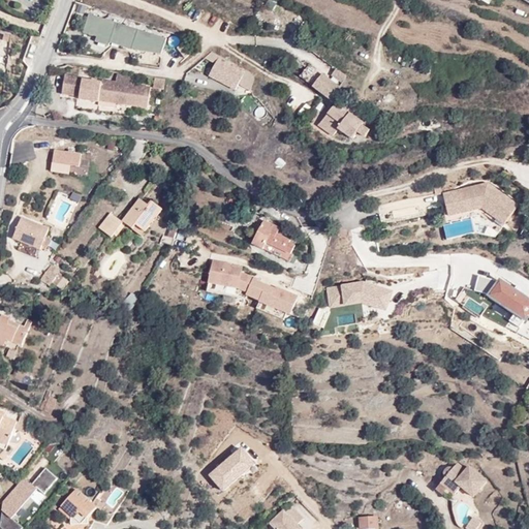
[(83,33),(96,36),(95,41),(161,56),(166,34),(87,17),(83,33)]
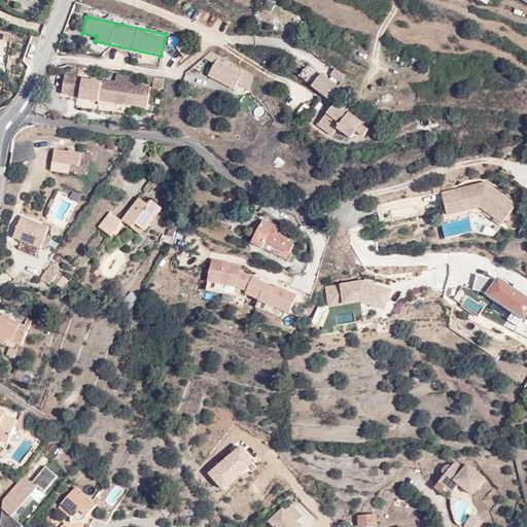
[(326,70),(337,76),(338,77),(342,70),(331,62),(326,70)]
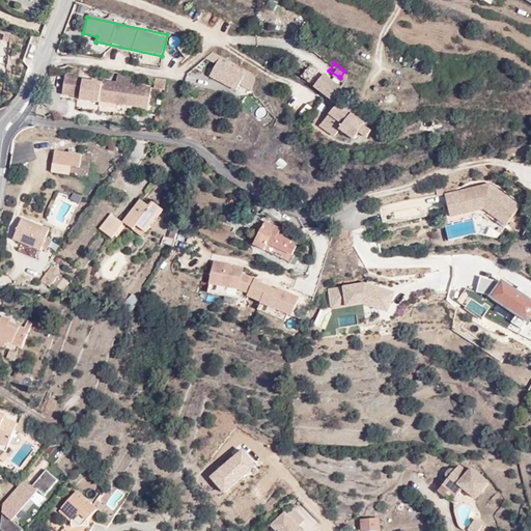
[(238,73),(226,66),(221,77),(231,83),(238,73)]
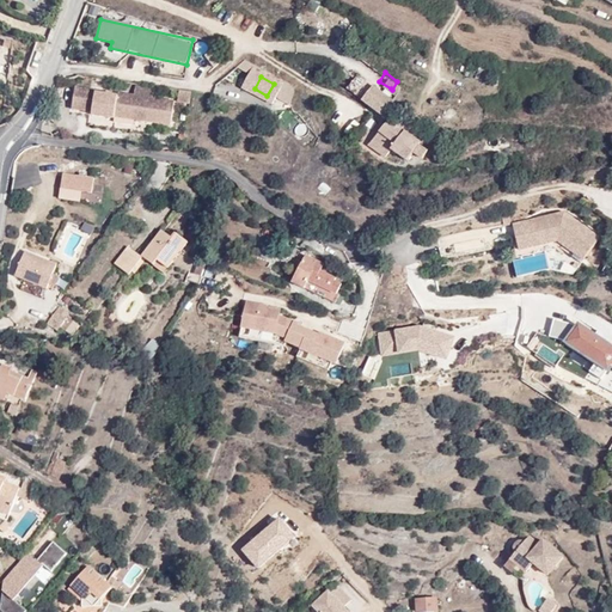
[(357,93),(384,112),(390,95),(368,78),(357,93)]
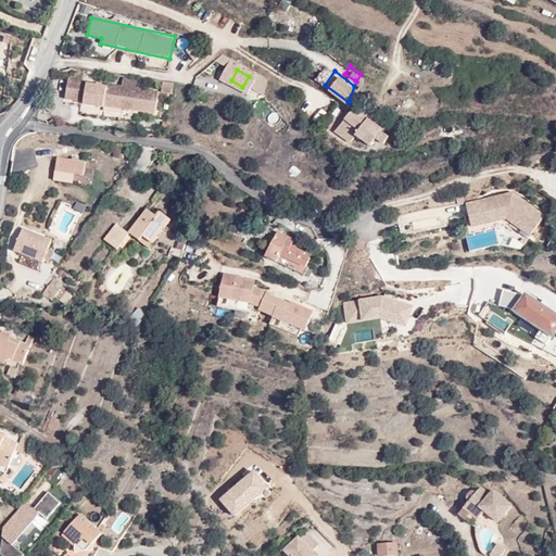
[(118,81),(104,80),(104,83),(84,79),(84,77),(65,74),(62,95),(81,98),(80,101),(101,103),(101,102),(152,110),(155,87),(136,85),(137,76),(119,74),(118,81)]
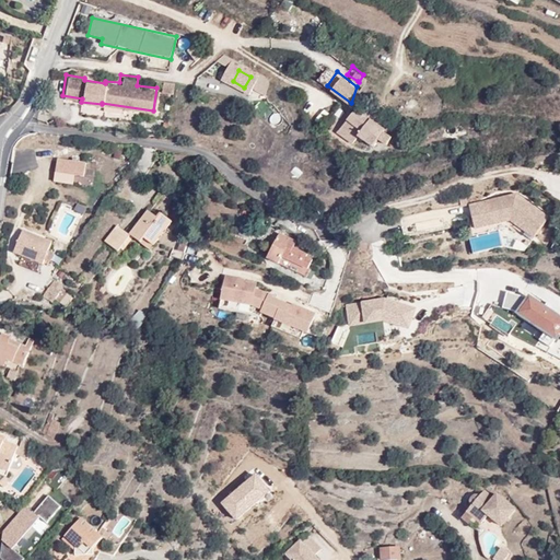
[(171,90),(172,80),(161,78),(159,89),(171,90)]
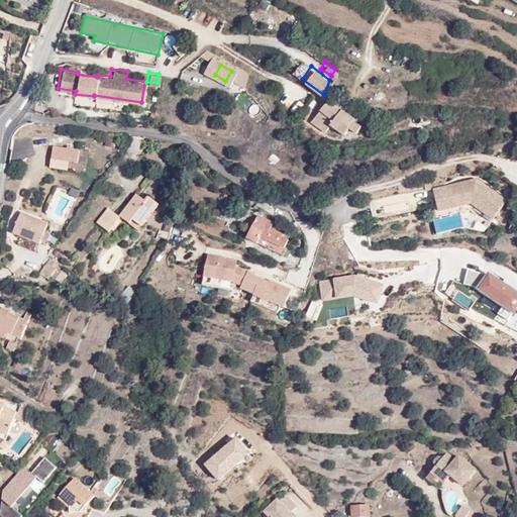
[(323,96),(316,106),(330,115),(327,121),(340,130),(345,123),(350,116),(351,114),(323,96)]
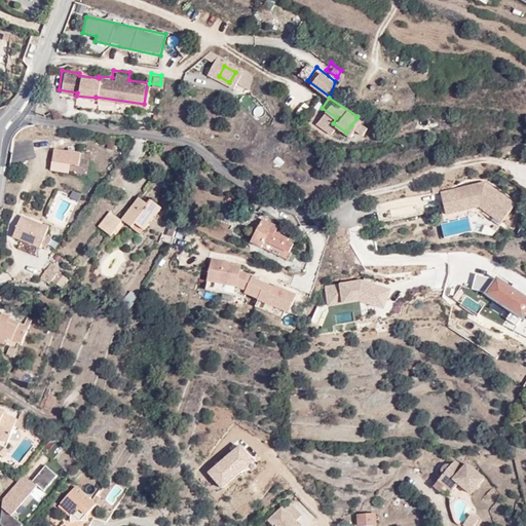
[(336,117),(322,108),(315,117),(330,127),(333,123),(336,117)]
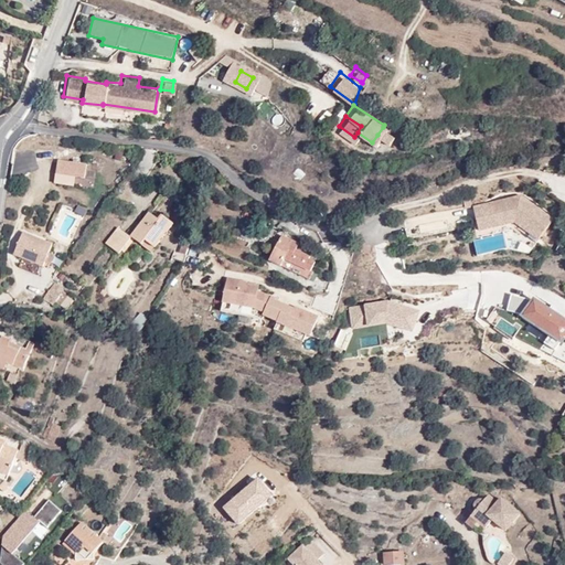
[(392,132),(383,127),(377,135),(386,140),(392,132)]
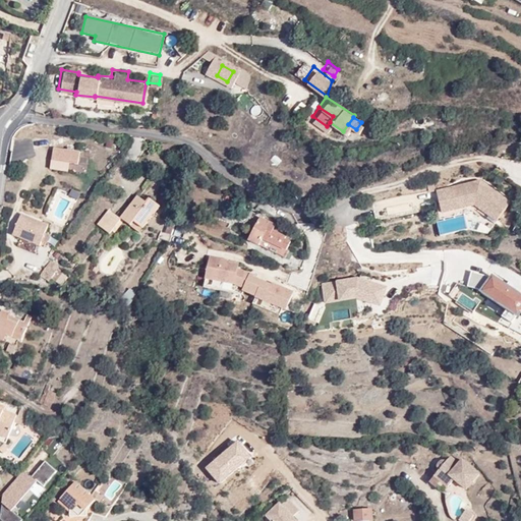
[(112,131),(104,130),(100,146),(107,148),(112,131)]
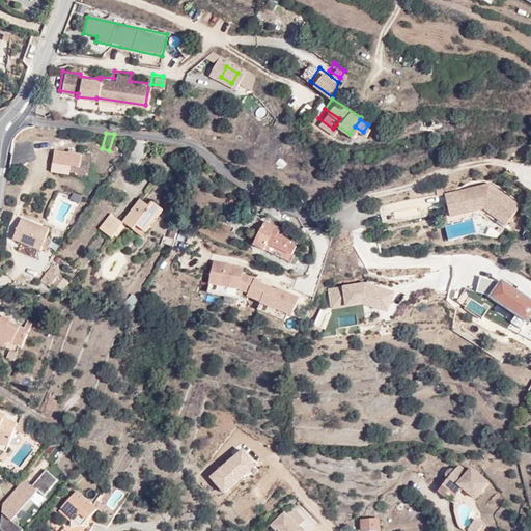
[(70,148),(53,145),(50,161),(68,164),(70,148)]
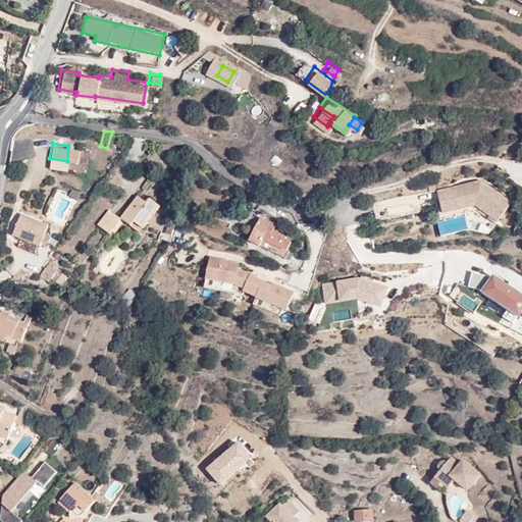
[(93,144),(79,143),(77,151),(92,153),(93,144)]
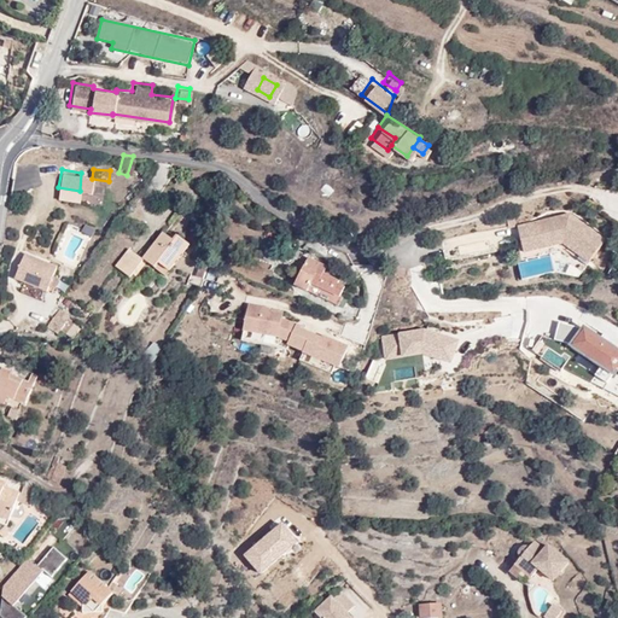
[(525,254),(563,244),(589,263),(606,240),(569,214),(518,227),(525,254)]
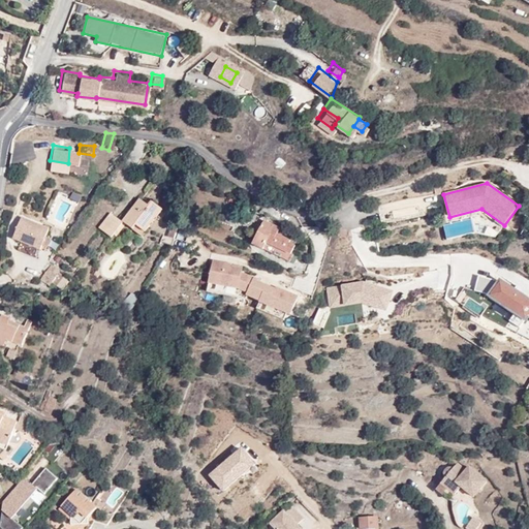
[(139,196),(125,219),(133,225),(135,222),(147,229),(163,206),(153,198),(150,204),(139,196)]
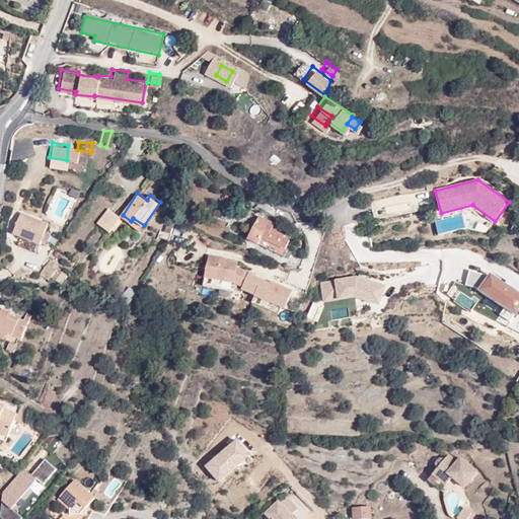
[(238,213),(221,206),(217,213),(235,221),(238,213)]
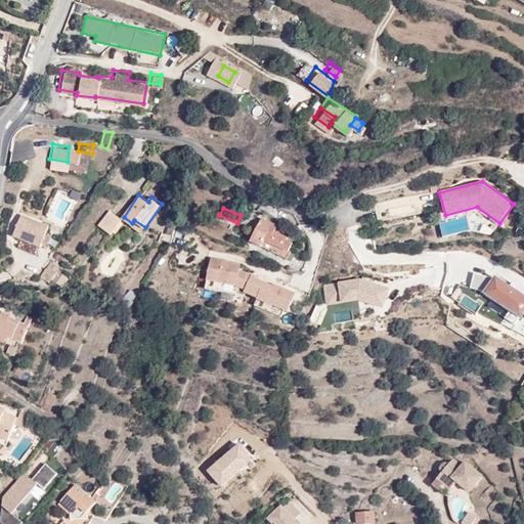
[(102,228),(113,235),(124,217),(113,211),(102,228)]
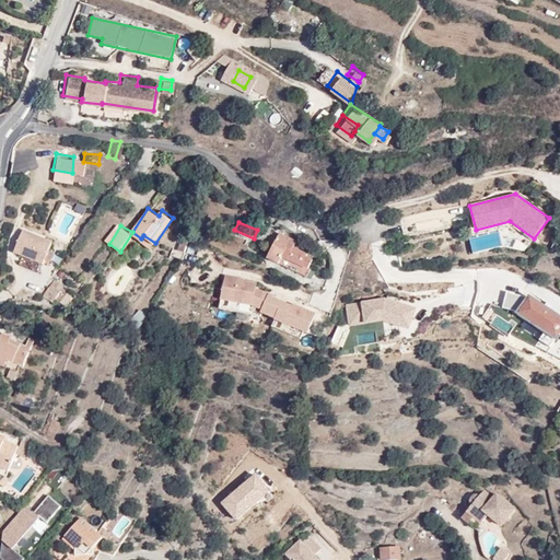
[(294,235),(279,229),(267,254),(304,269),(312,255),(305,252),(307,247),(291,241),(294,235)]
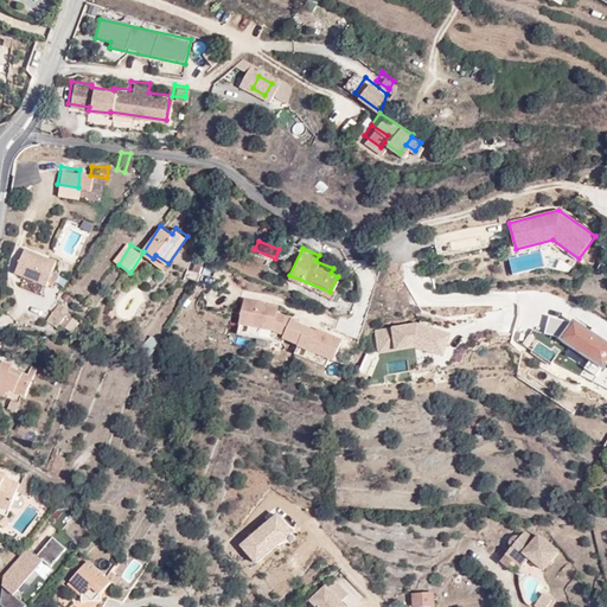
[(58,262),(25,249),(14,275),(24,279),(48,288),(50,282),(53,273),(58,262)]
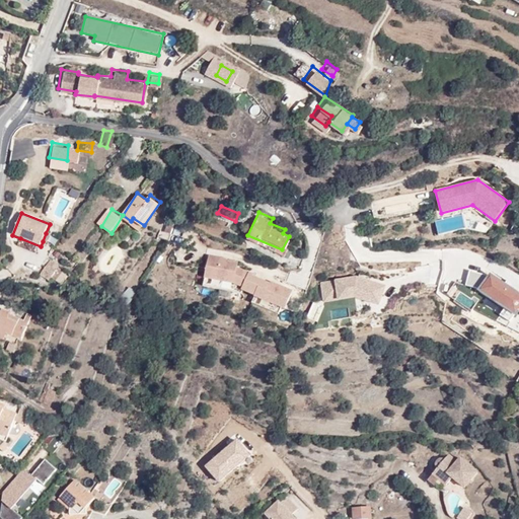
[(142,229),(144,225),(133,218),(131,221),(142,229)]
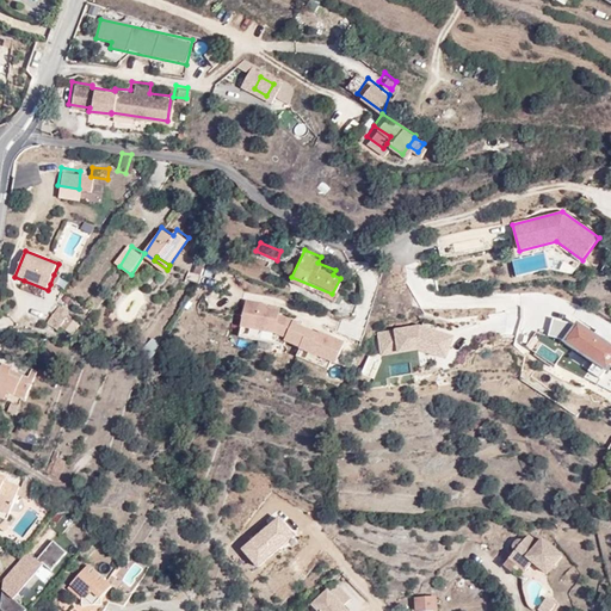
[(197,276),(203,263),(195,259),(190,272),(197,276)]
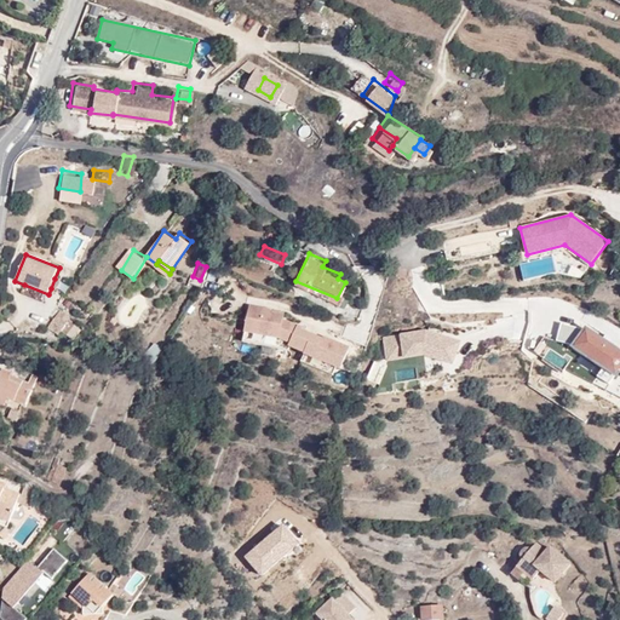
[(45,304),(49,294),(24,285),(21,294),(45,304)]
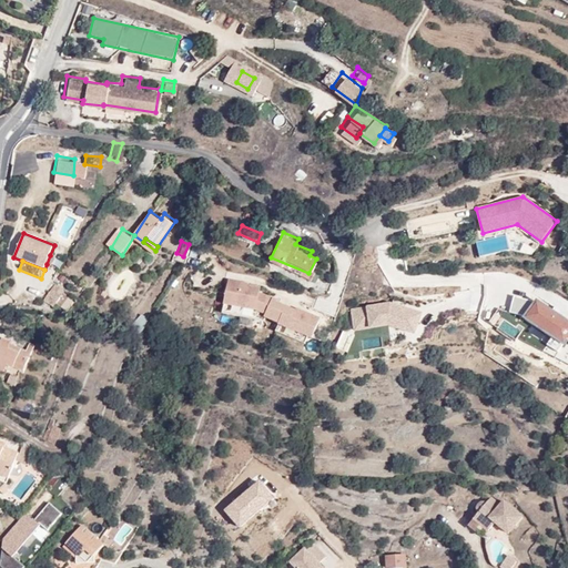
[(226,281),(222,317),(316,330),(318,308),(257,301),(260,285),(226,281)]
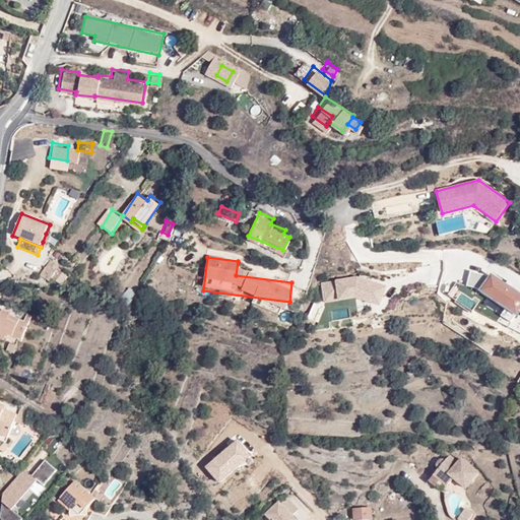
[(57,270),(59,267),(50,260),(40,273),(49,280),(51,277),(57,270)]
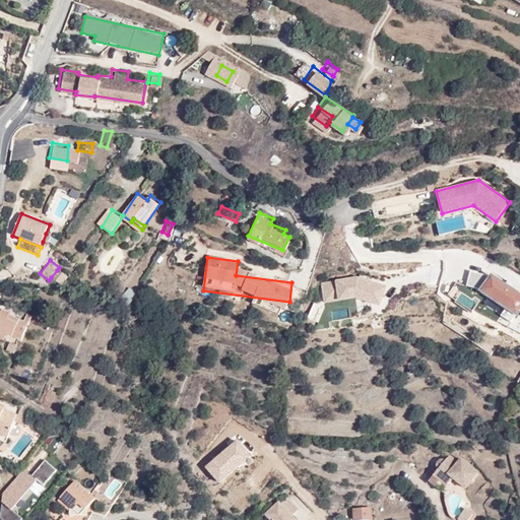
[(519,334),(519,291),(482,269),(479,274),(472,269),(462,284),(502,310),(496,319),(519,334)]
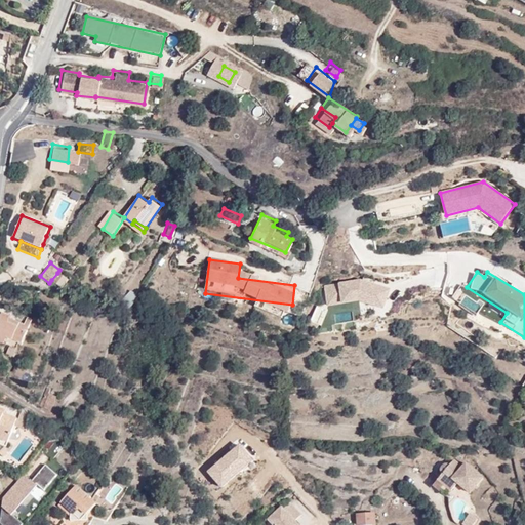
[(64,289),(69,281),(57,273),(51,280),(64,289)]
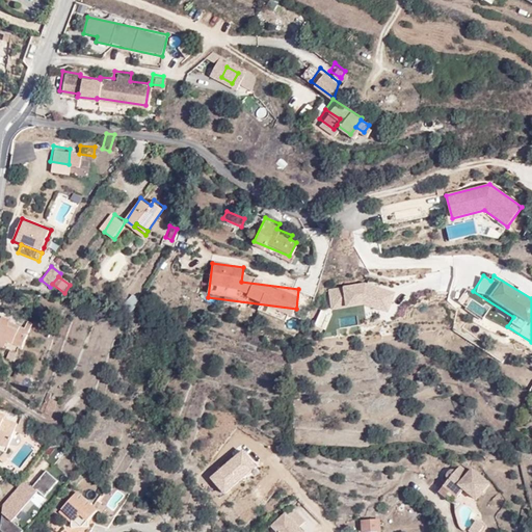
[(361,283),(327,289),(331,311),(358,307),(390,314),(395,292),(361,283)]
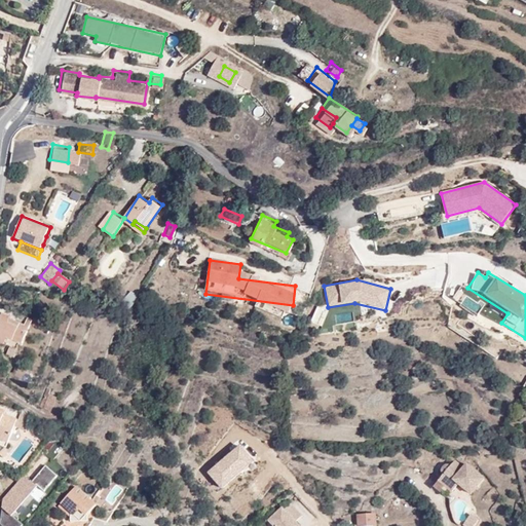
[(133,308),(139,297),(130,291),(123,302),(133,308)]
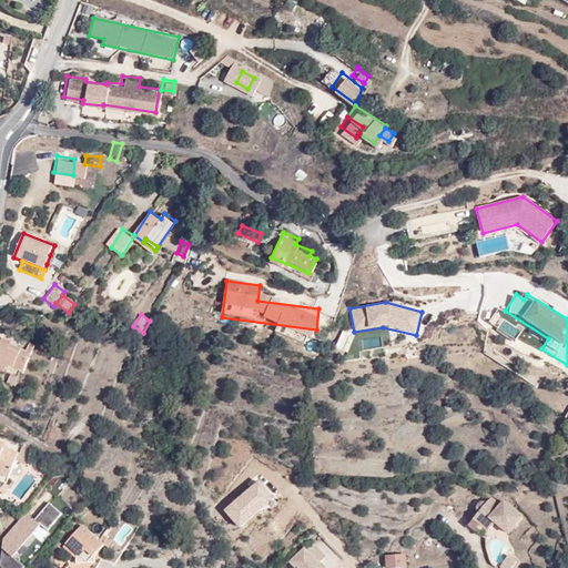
[(38,348),(29,345),(26,352),(9,345),(11,340),(2,336),(0,341),(0,372),(2,373),(7,365),(24,374),(38,348)]
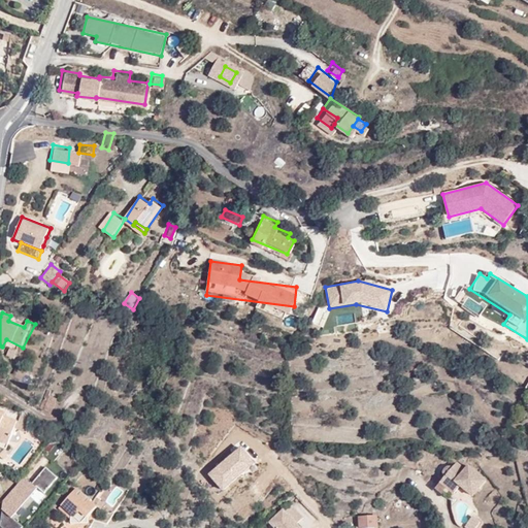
[(19,349),(11,343),(7,352),(14,356),(19,349)]
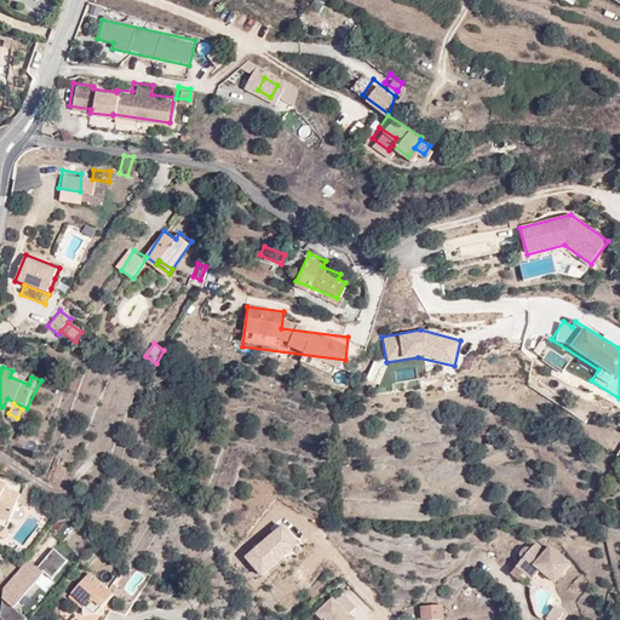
[(55,453),(47,477),(58,481),(64,463),(58,460),(58,454),(55,453)]
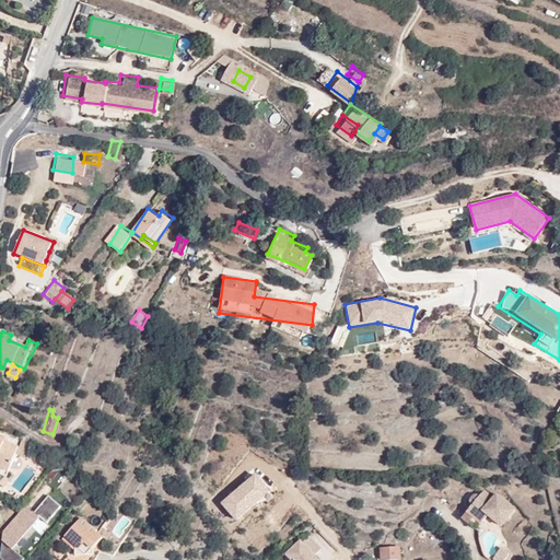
[(0,464),(8,468),(16,443),(7,440),(9,431),(0,427),(0,464)]
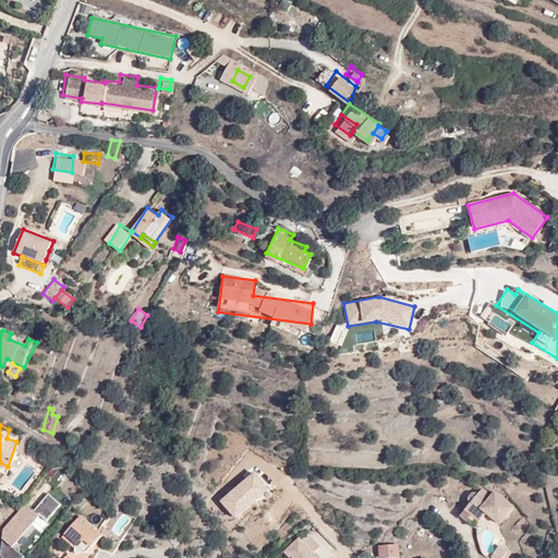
[(57,475),(64,466),(58,460),(50,469),(57,475)]
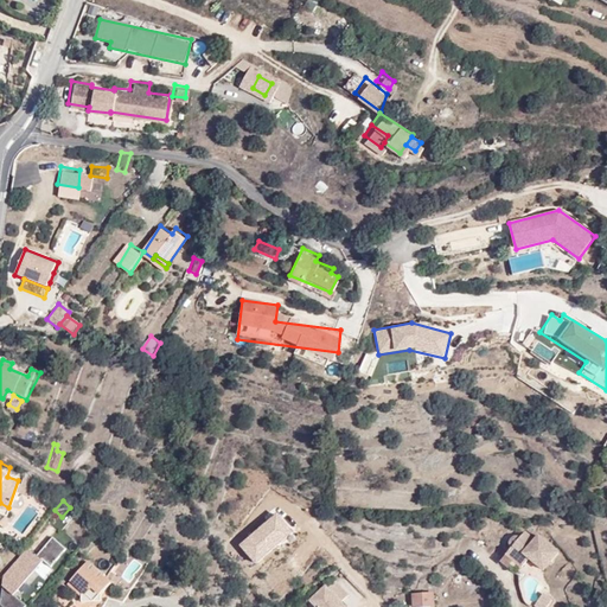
[(523,531),(499,557),(516,573),(529,557),(542,568),(557,551),(538,535),(534,541),(523,531)]
